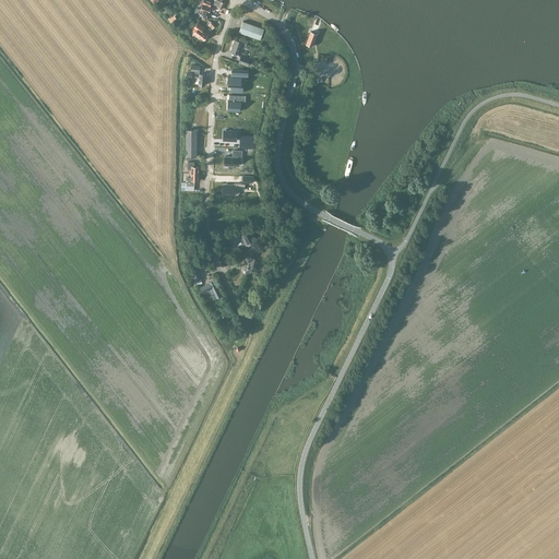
[(222,1),(222,0),(214,0),(213,3),(217,6),(217,7),(222,9),(224,3),(222,1)]
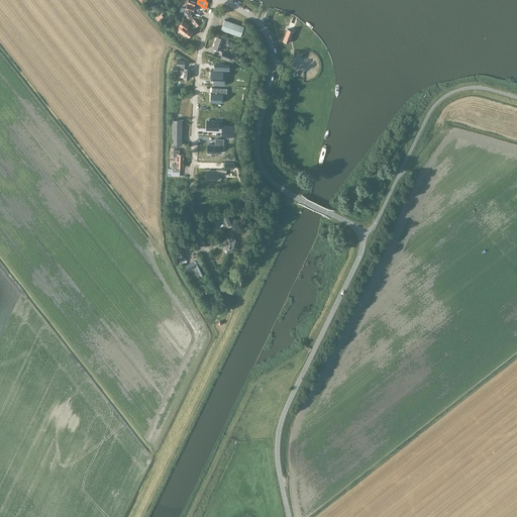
[(194,7),(194,6),(187,4),(185,9),(184,12),(188,13),(186,17),(190,18),(192,11),(194,7)]
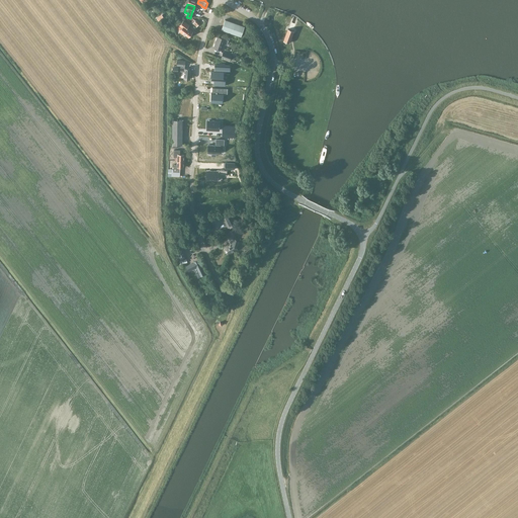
[(244,26),(227,20),(225,19),(222,29),(241,36),(244,26)]
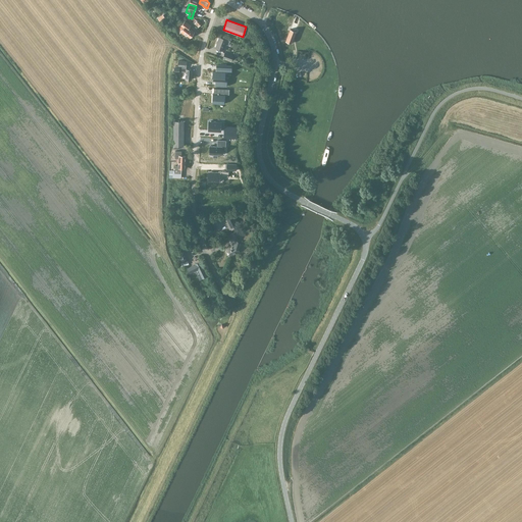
[(194,32),(189,28),(191,25),(185,20),(180,25),(184,28),(180,32),(186,36),(187,35),(190,38),(194,32)]
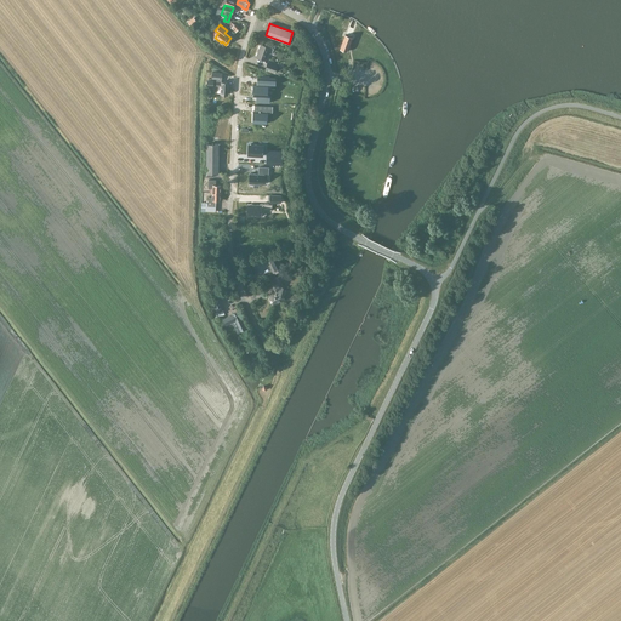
[(345,35),(340,49),(347,51),(352,38),(345,35)]
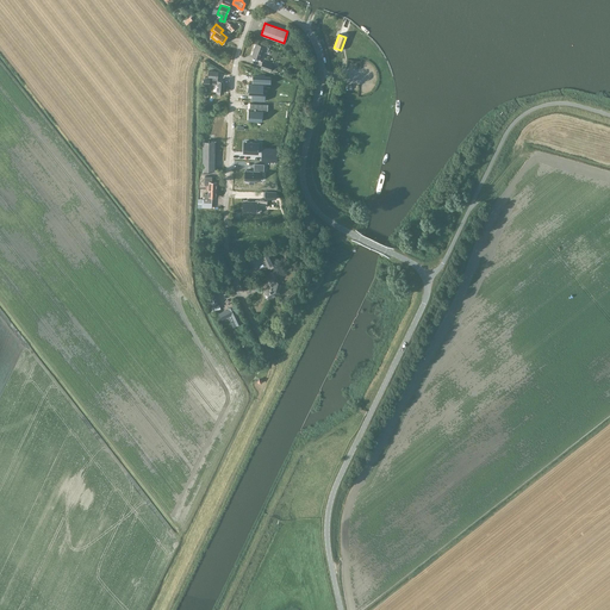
[(256,43),(251,56),(261,60),(263,51),(267,53),(268,48),(256,43)]
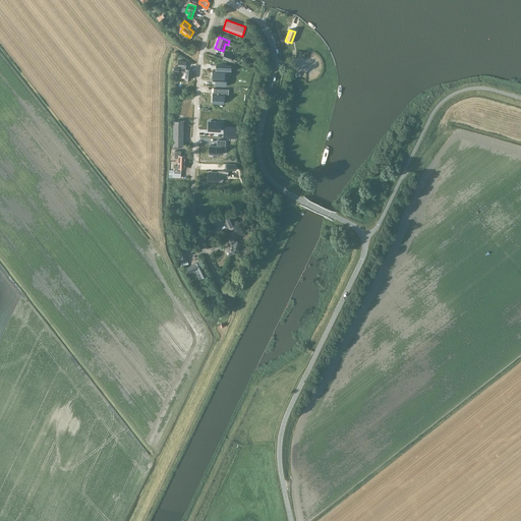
[(222,57),(234,61),(236,58),(232,57),(233,55),(224,52),(222,57)]
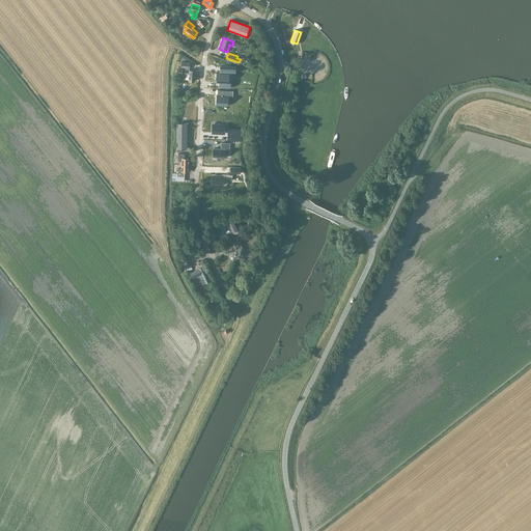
[(188,80),(194,81),(195,71),(190,70),(190,67),(190,62),(182,61),(180,67),(185,67),(185,74),(189,74),(188,80)]
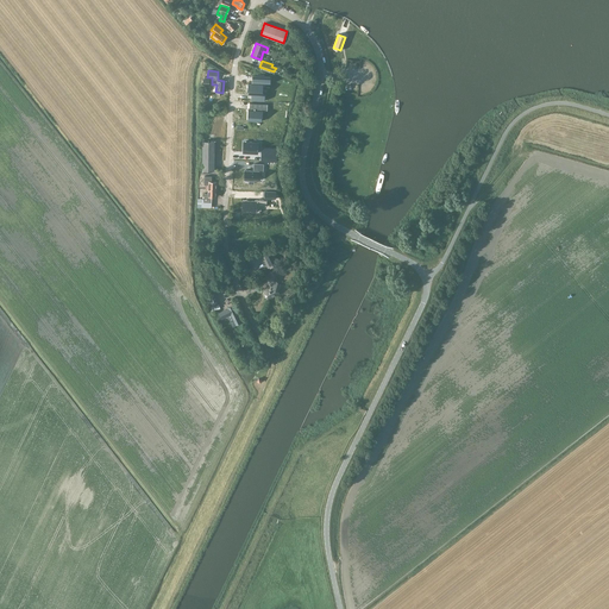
[(252,82),(249,82),(248,93),(251,94),(251,100),(264,101),(264,94),(262,94),(263,83),(270,83),(270,77),(252,76),(252,82)]
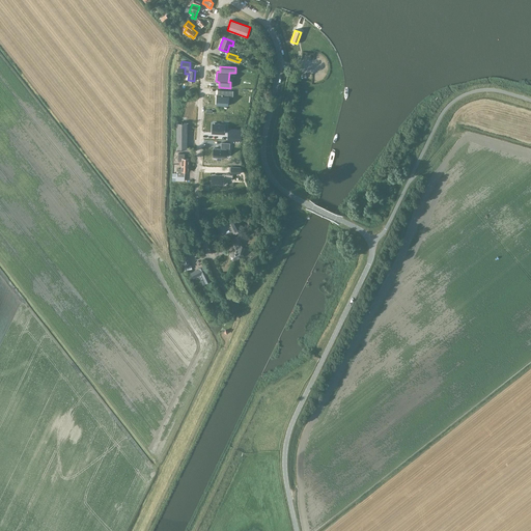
[(216,95),(216,105),(228,106),(228,96),(232,96),(232,90),(221,90),(221,95),(216,95)]
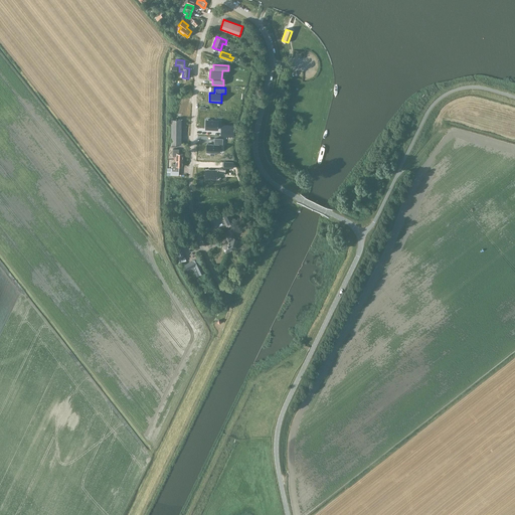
[(181,120),(171,120),(171,144),(181,144),(181,120)]
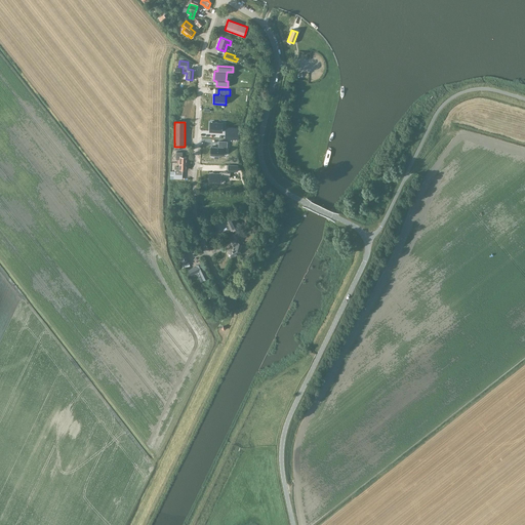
[(210,123),(209,131),(221,131),(221,123),(210,123)]
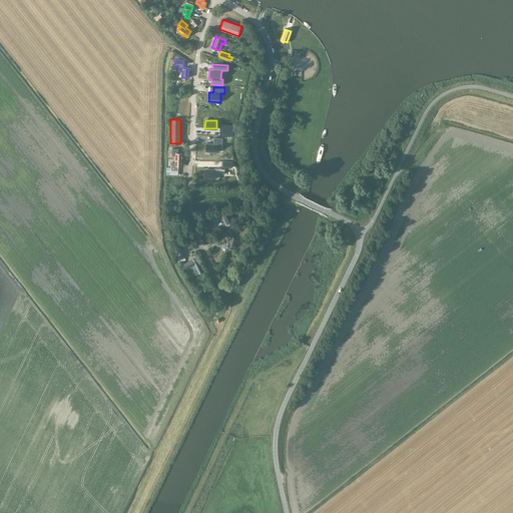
[(220,127),(220,135),(232,135),(232,127),(220,127)]
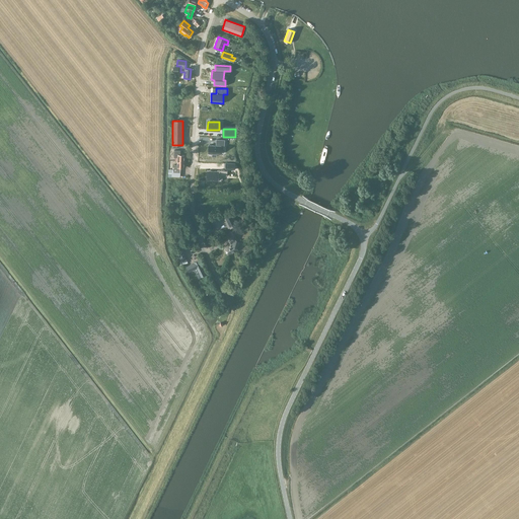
[(208,153),(212,153),(212,156),(216,156),(216,154),(220,154),(220,147),(224,148),(224,140),(216,140),(216,145),(209,145),(208,153)]
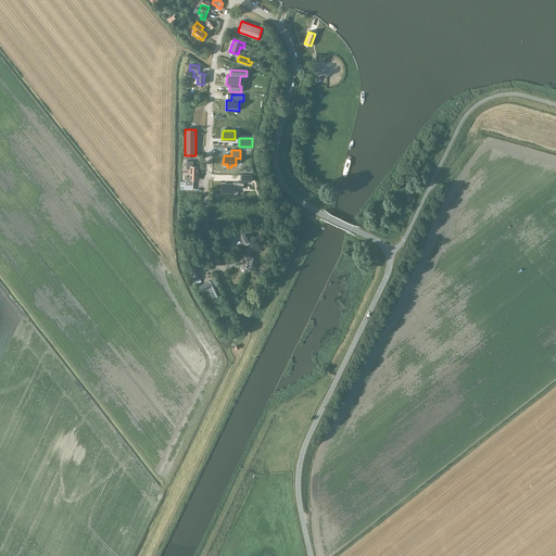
[(193,166),(193,161),(187,161),(187,168),(188,168),(187,173),(190,173),(197,173),(198,166),(193,166)]
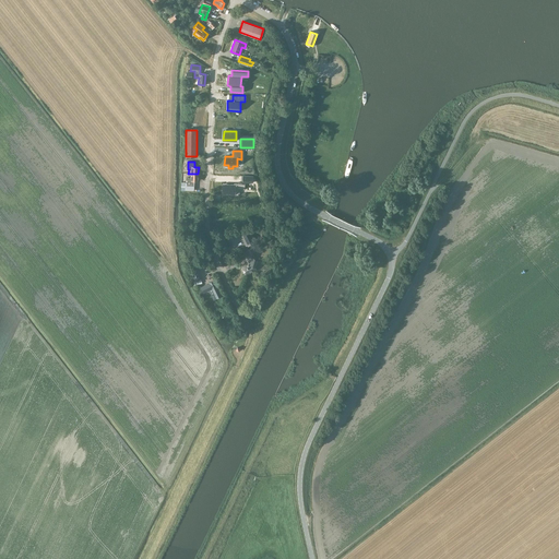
[(198,181),(198,174),(191,174),(191,178),(187,177),(187,182),(181,181),(181,190),(186,190),(193,190),(194,186),(193,186),(193,180),(198,181)]
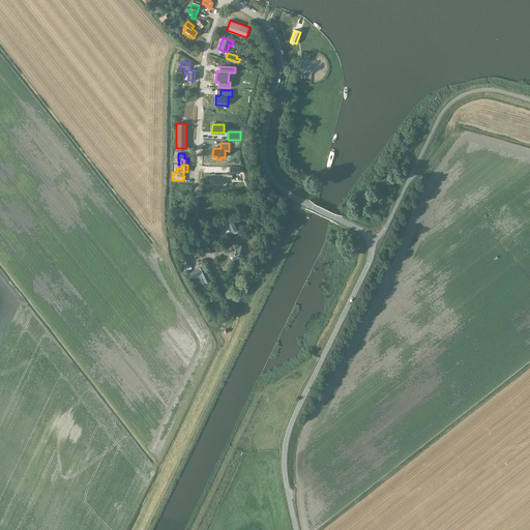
[(211,179),(211,180),(211,184),(221,184),(222,184),(223,184),(223,179),(226,179),(232,179),(232,175),(233,175),(233,174),(223,174),(223,175),(222,175),(215,175),(211,174),(211,178),(211,179)]
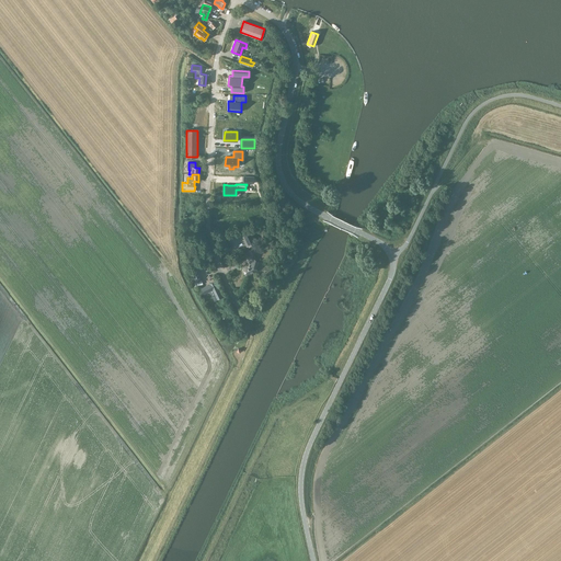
[(247,247),(256,242),(250,228),(240,232),(242,238),(243,238),(245,241),(244,242),(247,247)]
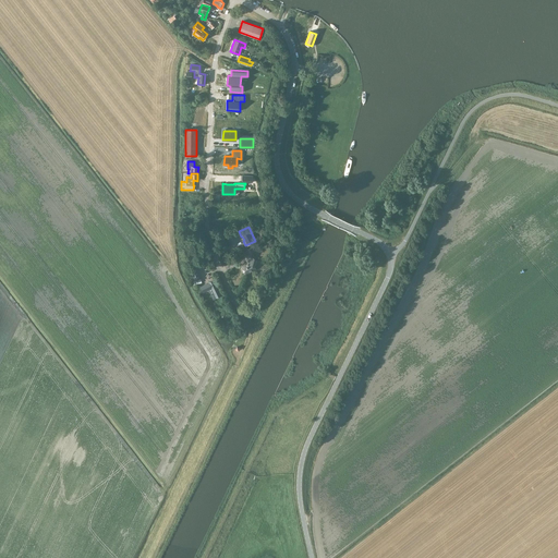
[(246,252),(247,255),(245,256),(249,263),(242,265),(243,267),(242,267),(241,269),(242,271),(244,271),(245,271),(245,274),(255,269),(253,265),(256,264),(251,252),(256,249),(255,246),(245,250),(246,252)]
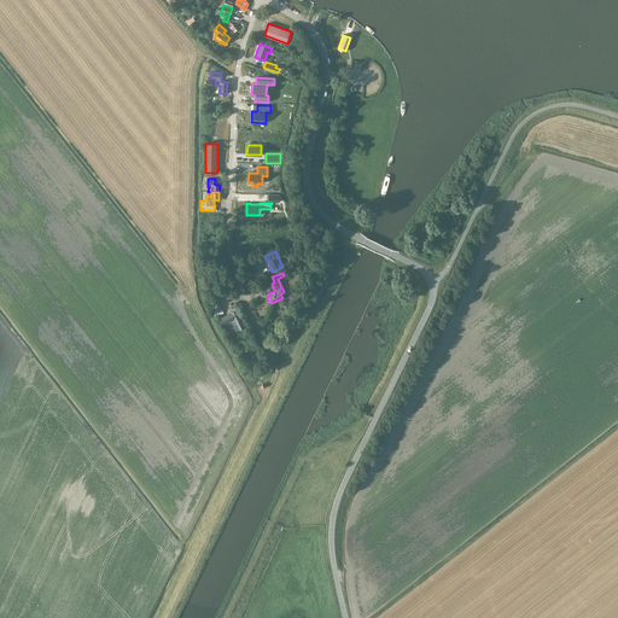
[(222,308),(217,295),(208,298),(213,312),(222,308)]
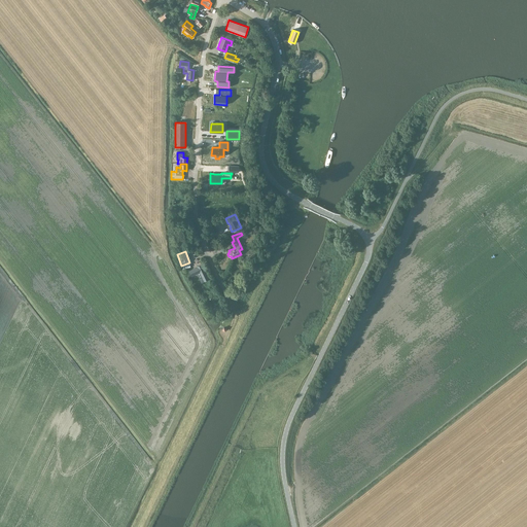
[(198,267),(189,271),(191,276),(197,273),(200,272),(202,276),(199,278),(202,282),(208,279),(201,265),(197,267),(198,267)]
